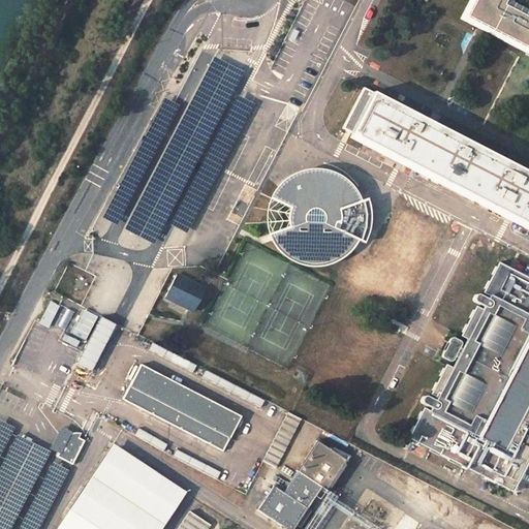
[(528,0),(476,0),(469,16),(528,48),(528,0)]
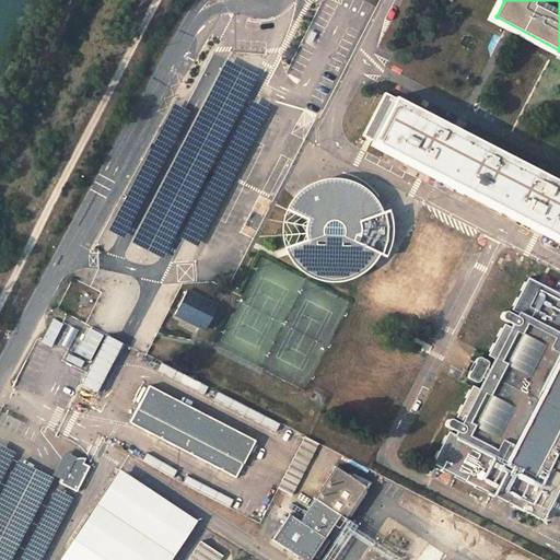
[(559,182),(394,97),(372,140),(559,237),(559,182)]
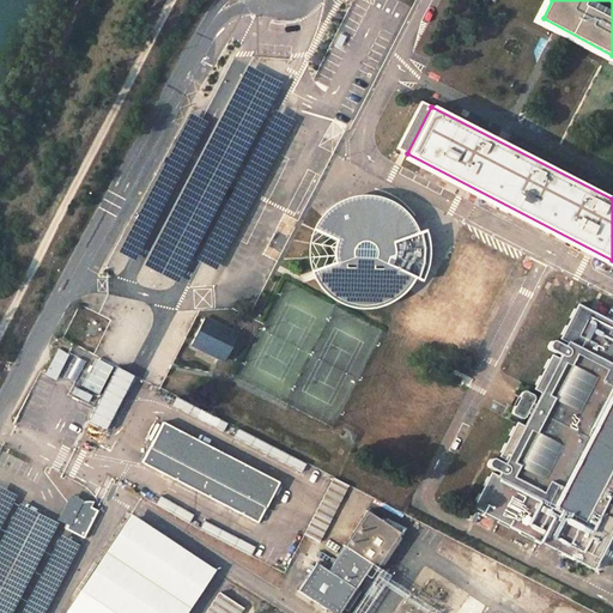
[(363,188),(345,189),(328,195),(313,208),(302,226),(298,246),(302,266),(313,284),(327,297),(346,304),(366,304),(386,297),(401,284),(408,273),(414,275),(418,268),(420,256),(420,244),(418,232),(416,224),(411,225),(407,217),(396,202),(381,193),(363,188)]
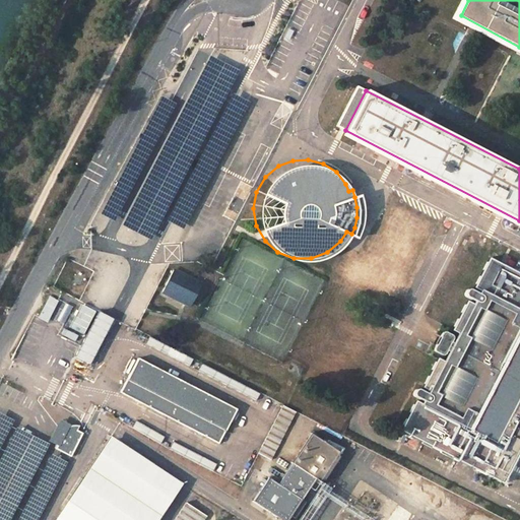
[(415,399),(400,429),(504,482),(519,451),(519,271),(490,256),(474,285),(480,288),(478,293),(470,287),(467,289),(464,293),(474,301),(474,303),(467,299),(453,328),(459,331),(453,341),(450,340),(452,336),(451,334),(448,332),(447,332),(442,332),(433,347),(437,351),(440,353),(441,353),(444,353),(446,347),(449,349),(444,360),(438,356),(423,385),(428,388),(428,389),(428,390),(427,391),(417,387),(414,389),(414,391),(414,393),(424,399),(421,402),(415,399)]
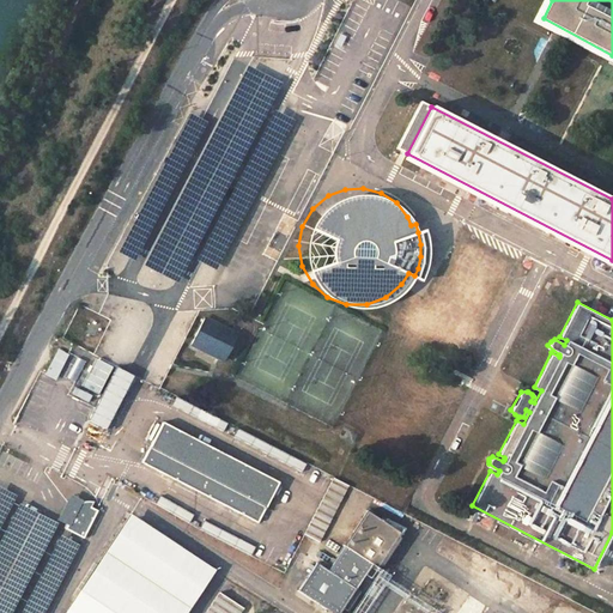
[(206,317),(193,345),(224,359),(237,332),(206,317)]
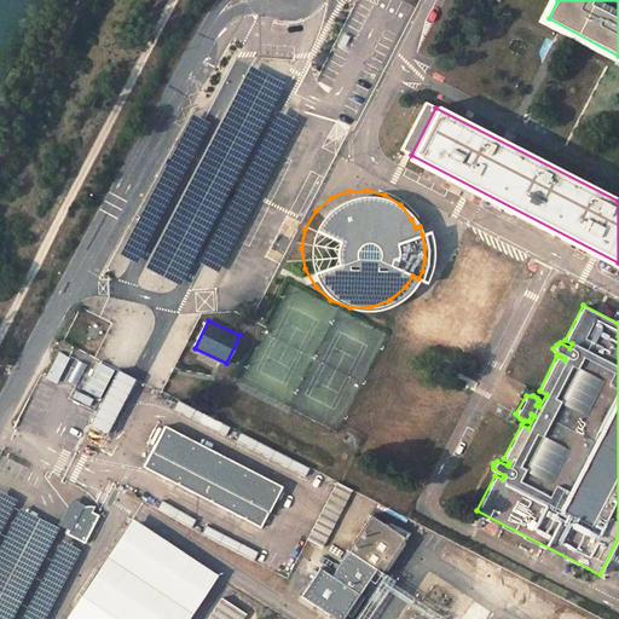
[(316,421),(312,428),(329,437),(331,429),(316,421)]
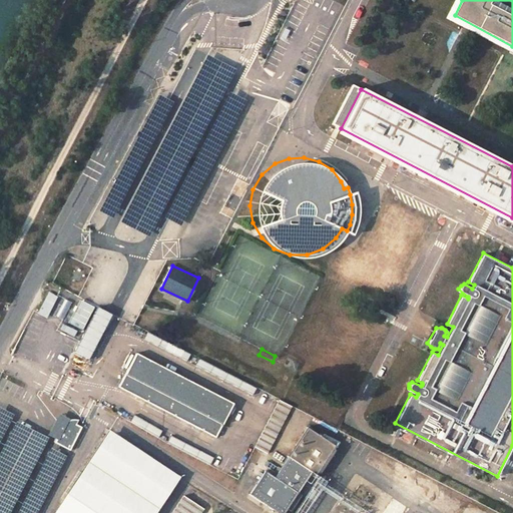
[(140,354),(122,388),(218,439),(236,406),(140,354)]
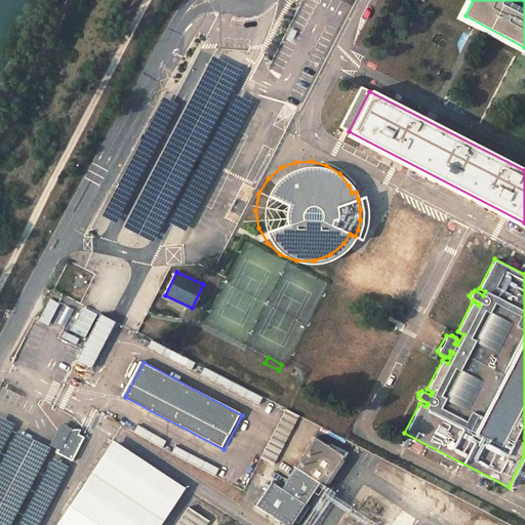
[(82,440),(61,428),(48,451),(69,463),(82,440)]
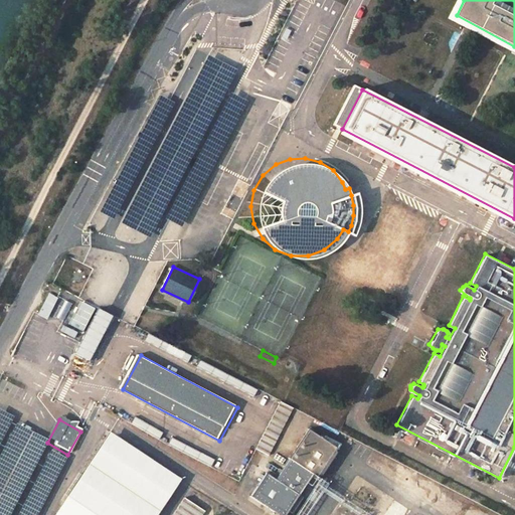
[(158,514),(180,484),(109,435),(54,514),(158,514)]
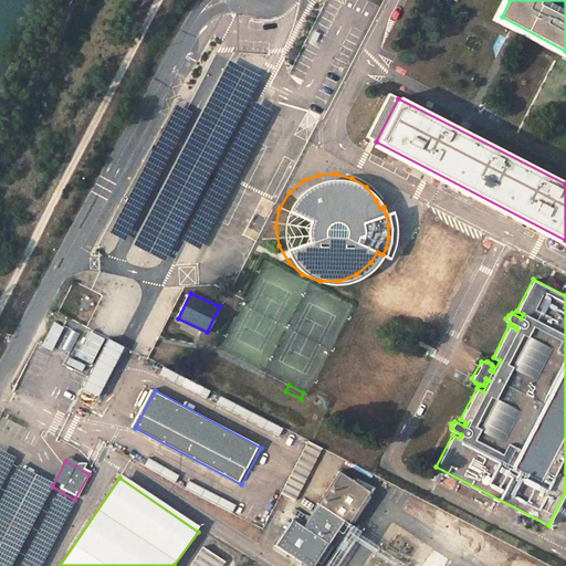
[(294,520),(278,545),(311,565),(313,565),(345,519),(321,504),(306,526),(294,520)]
